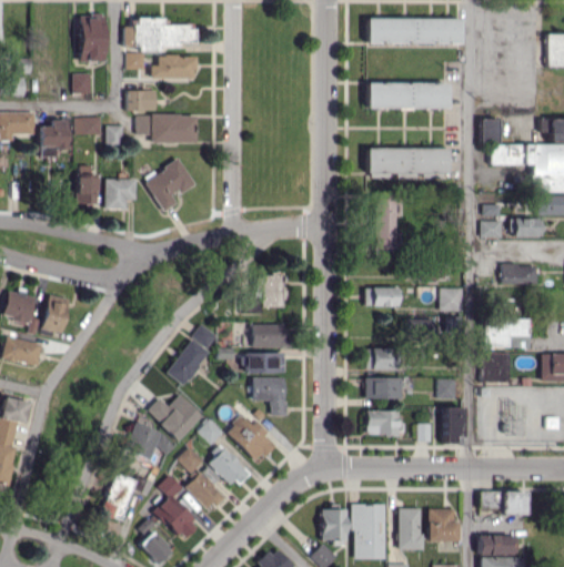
[(80,16),(80,61),(104,61),(104,14),(80,16)]
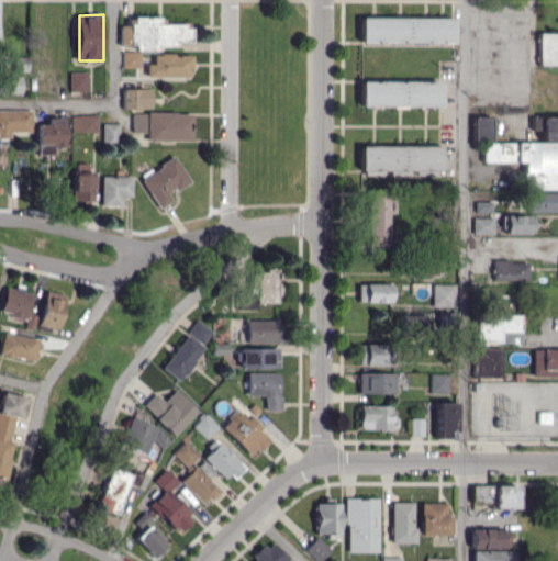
[(123,25),(124,49),(178,48),(177,42),(194,42),(193,25),(163,26),(163,18),(136,18),(137,25),(123,25)]
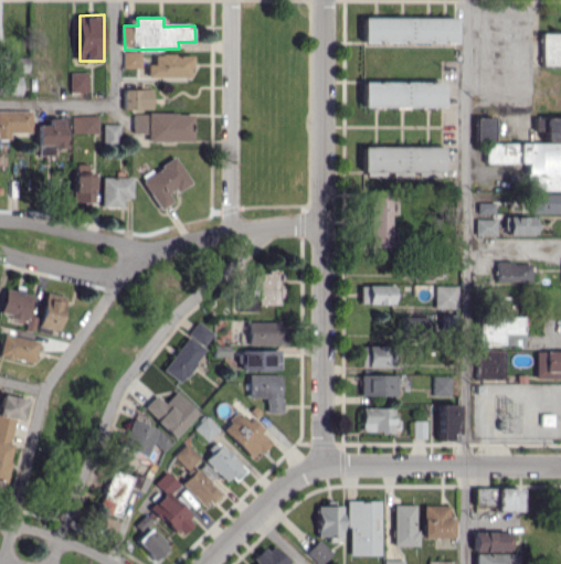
[(459,19),(366,18),(364,43),(458,44),(459,19)]
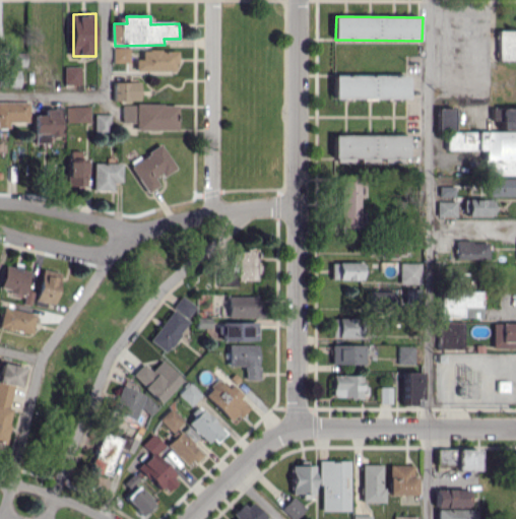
[(501,61),(515,61),(515,30),(501,31),(501,61)]
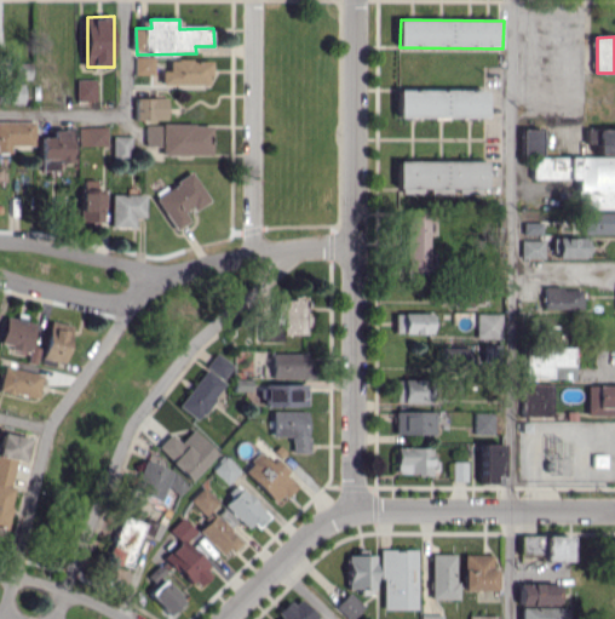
[(139,75),(159,75),(159,57),(139,57),(139,75)]
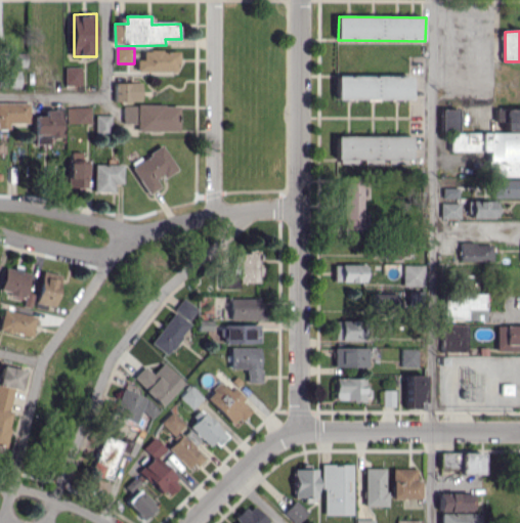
[(180,51),(146,51),(146,60),(139,60),(140,72),(180,72),(180,51)]
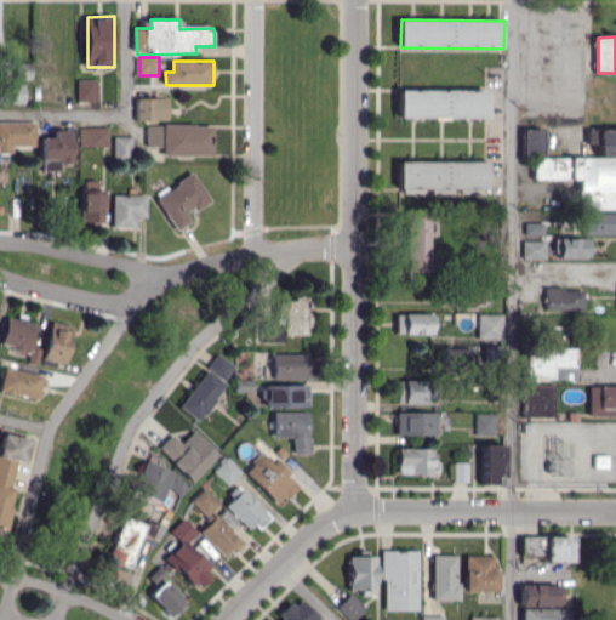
[(80,102),(101,102),(101,80),(80,80),(80,102)]
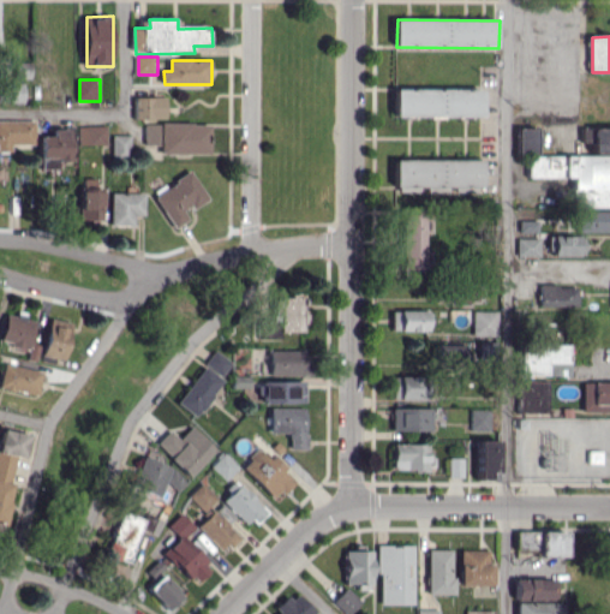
[(27,85),(5,84),(5,103),(27,103),(27,85)]
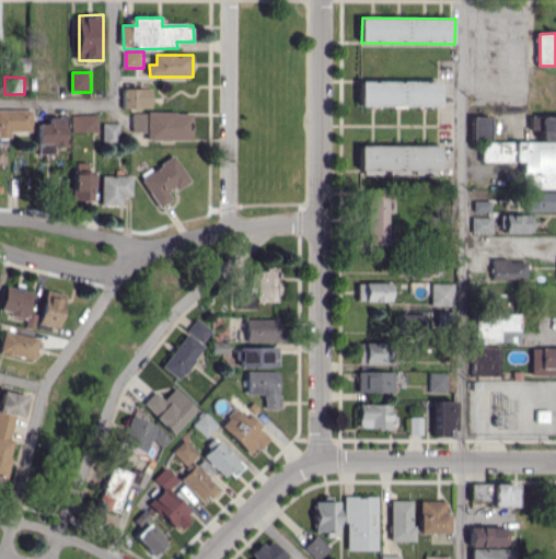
[(442,107),(441,81),(361,82),(361,107),(442,107)]
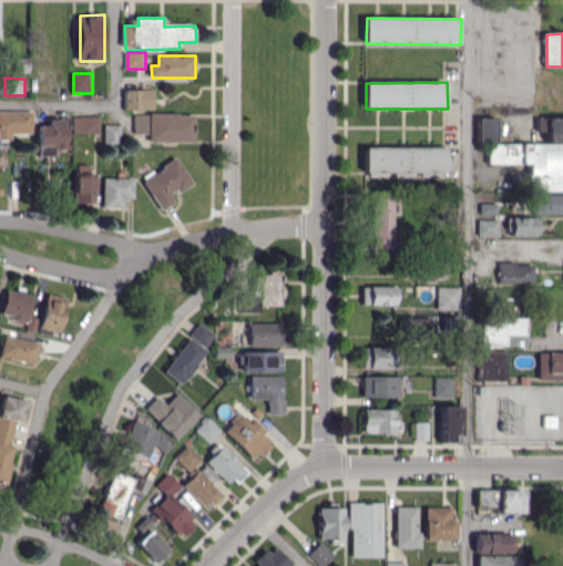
[(155,90),(126,90),(128,111),(155,110),(155,90)]
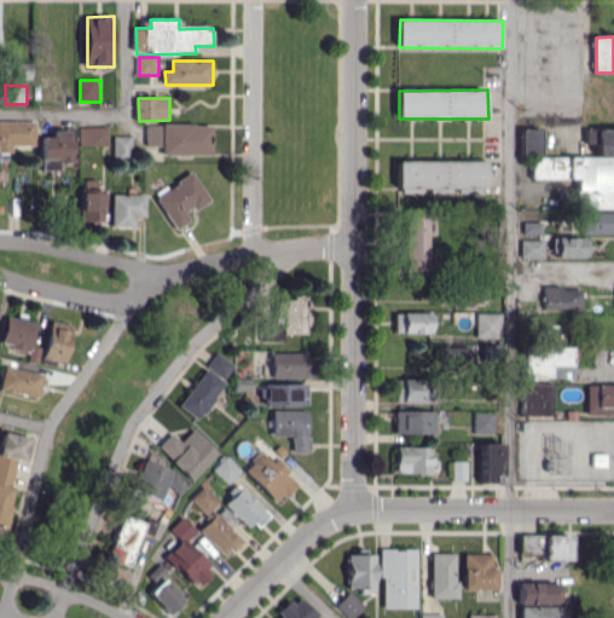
[(39,122),(0,122),(0,152),(16,154),(15,146),(40,145),(39,122)]
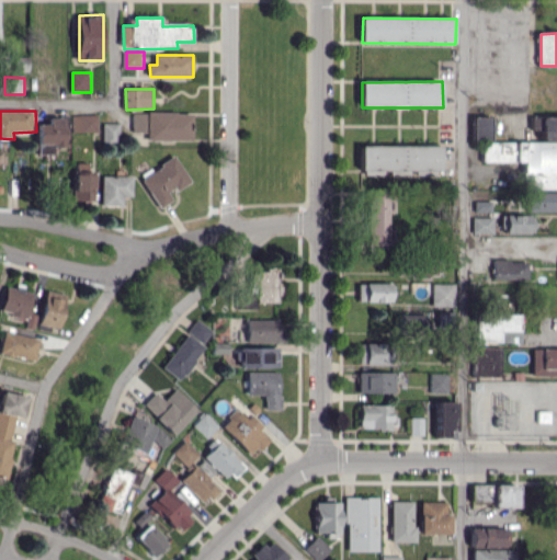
[(195,114),(150,113),(150,140),(194,141),(195,114)]
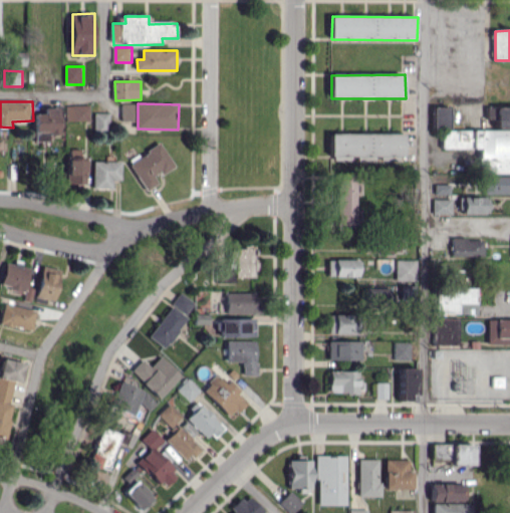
[(123,104),(123,121),(137,121),(137,104),(123,104)]
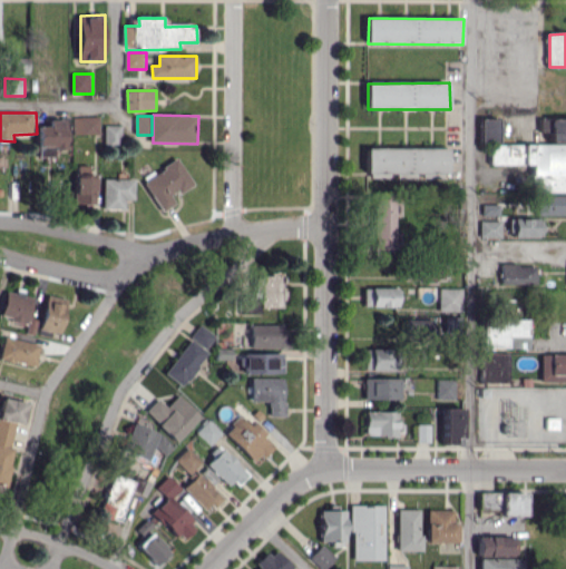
[(77,135),(103,135),(103,117),(76,118),(77,135)]
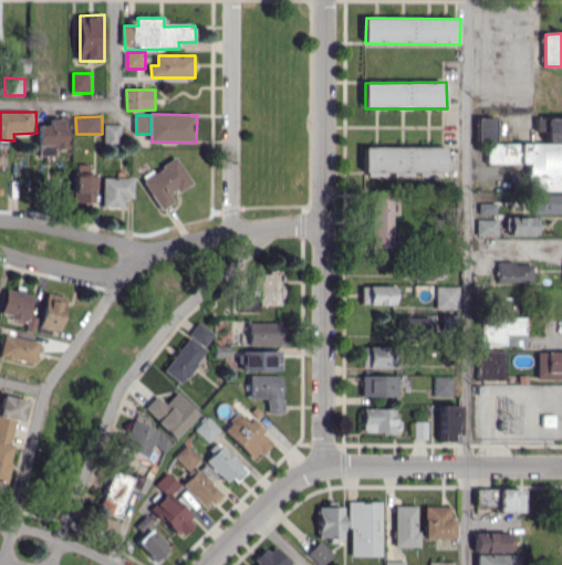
[(497,143),(497,118),(480,118),(480,143),(497,143)]
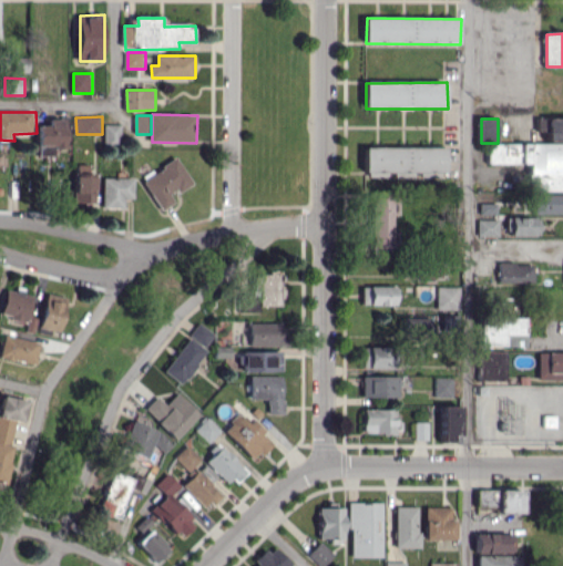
[(562,119),(540,119),(539,132),(549,132),(549,142),(562,141),(562,119)]
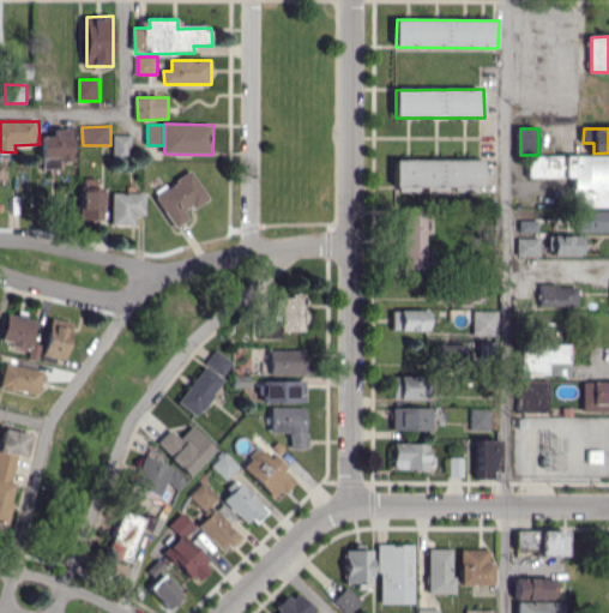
[(43,169),(61,169),(61,162),(72,162),(71,130),(54,130),(54,136),(43,137),(43,169)]
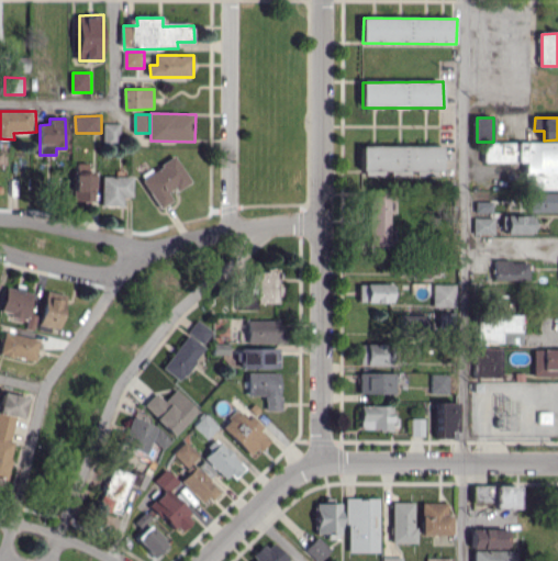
[(122,124),(105,124),(105,143),(122,143),(122,124)]
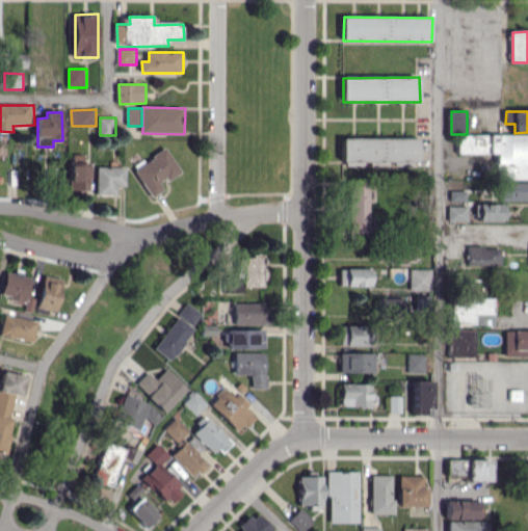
[(527,134),(459,136),(459,154),(498,154),(499,180),(527,179),(527,134)]
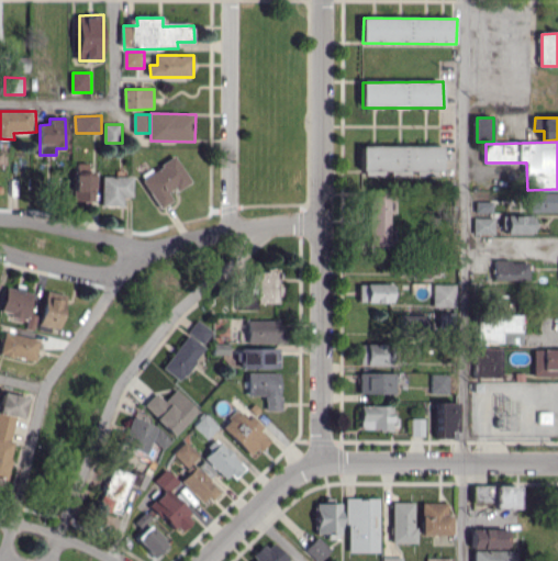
[(364,147),(364,174),(443,172),(443,146),(364,147)]
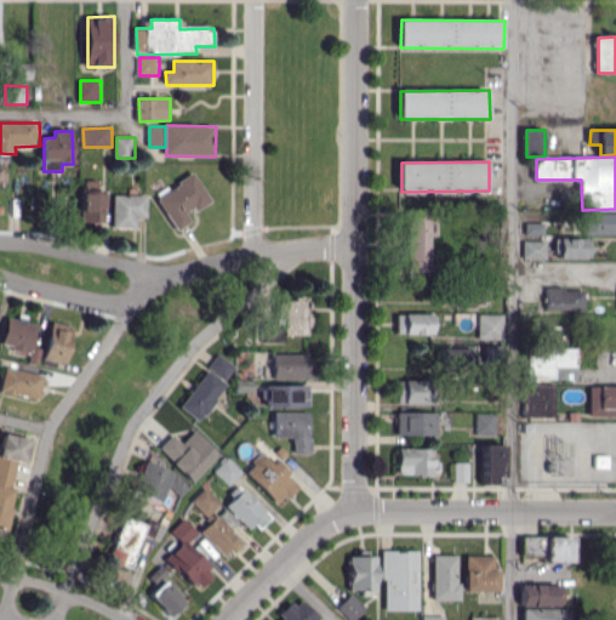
[(194,222),(189,215),(212,202),(198,175),(159,198),(178,231),(194,222)]
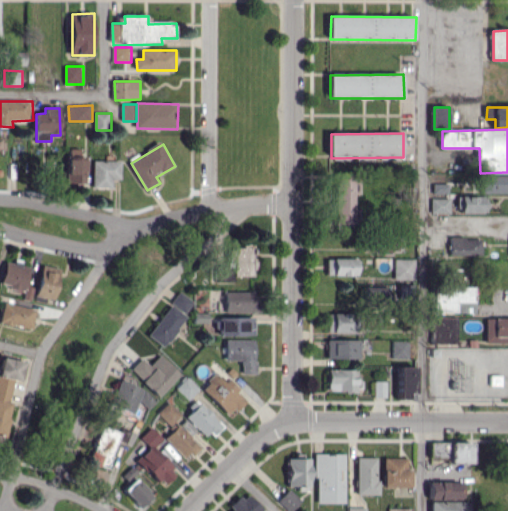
[(88,184),(88,158),(83,158),(83,150),(69,149),(69,184),(88,184)]
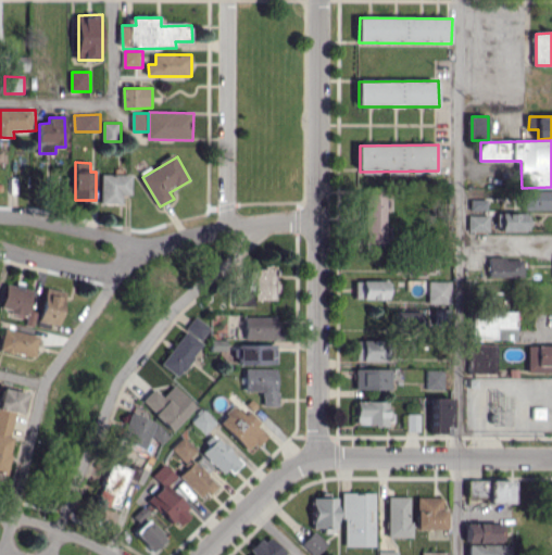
[(134,194),(133,175),(103,175),(103,204),(124,204),(124,196),(134,194)]
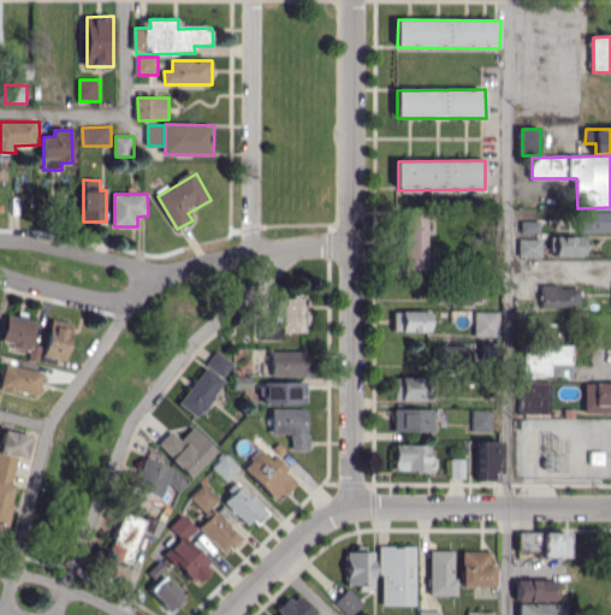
[(581,232),(610,232),(610,212),(581,212),(581,232)]
